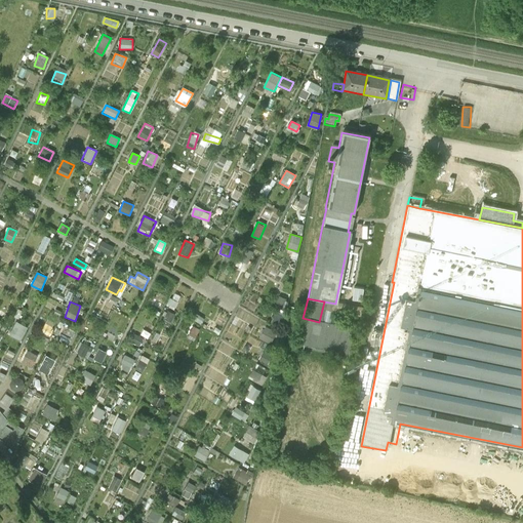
[(319,322),(303,318),(296,346),(300,347),(299,350),(327,355),(327,352),(347,356),(352,328),(319,322)]
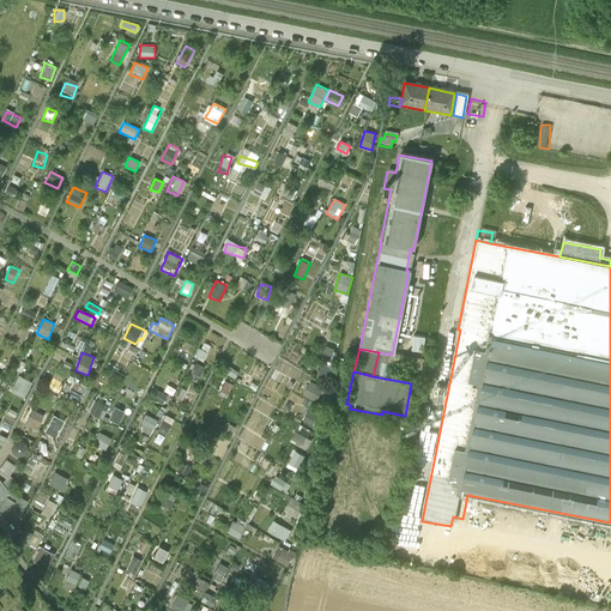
[(10,392),(23,398),(31,382),(18,375),(10,392)]
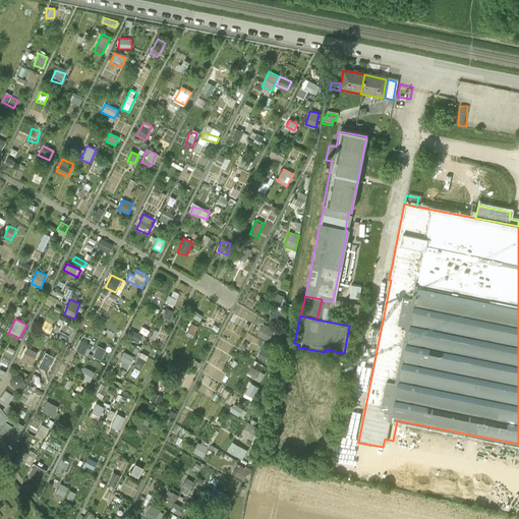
[(263,326),(258,335),(270,340),(274,331),(263,326)]
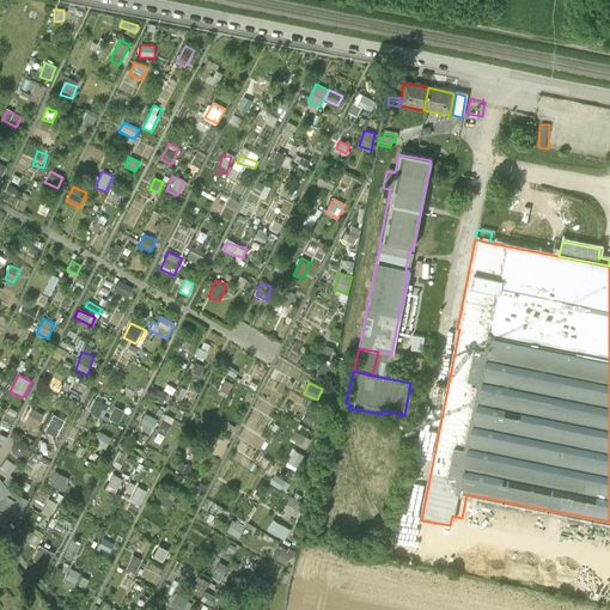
[(95,395),(87,413),(99,418),(104,407),(107,408),(109,401),(95,395)]
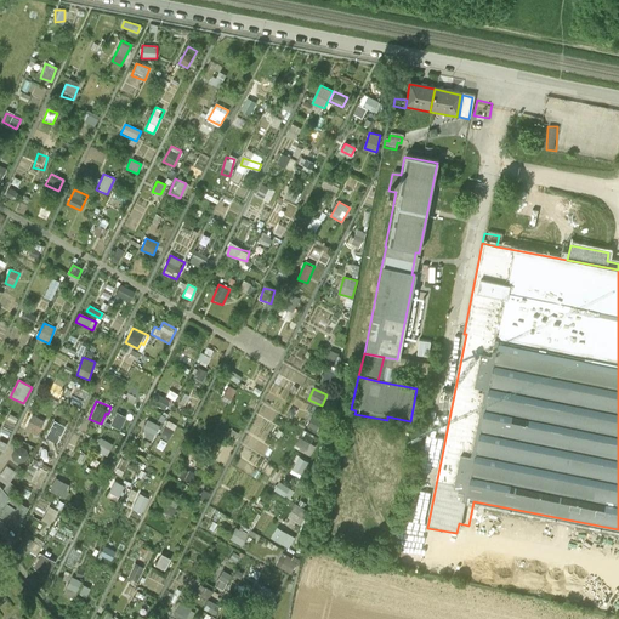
[(109,426),(121,430),(125,415),(114,413),(109,426)]
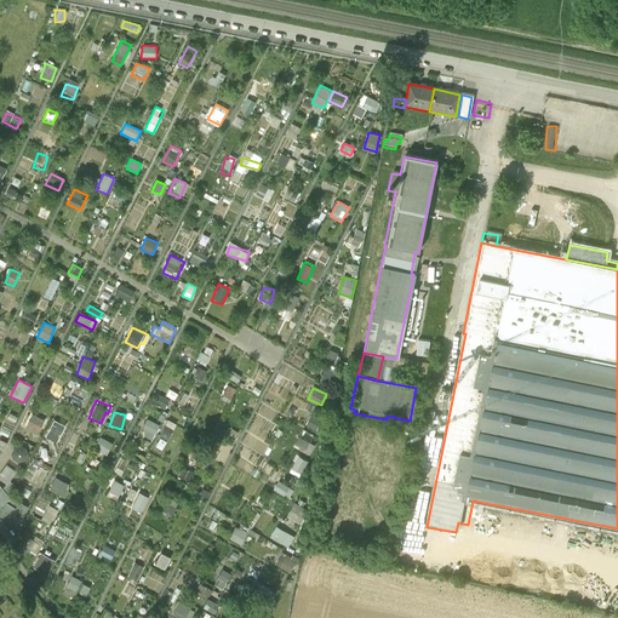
[(32,413),(23,428),(35,436),(45,421),(32,413)]
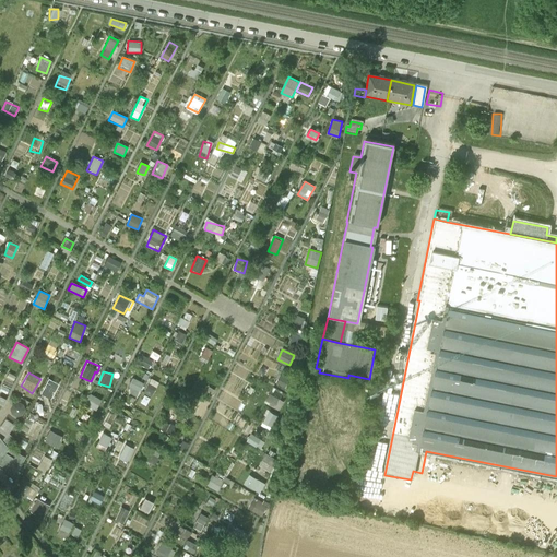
[(138,398),(144,383),(133,378),(127,393),(138,398)]
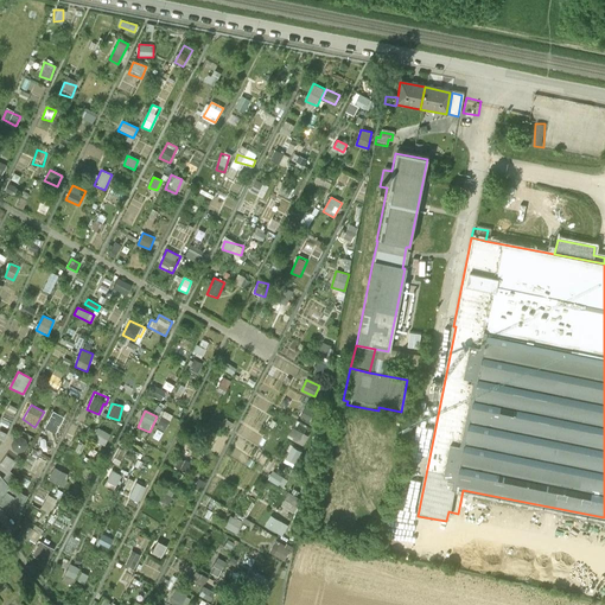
[(164,411),(155,426),(165,431),(172,415),(164,411)]
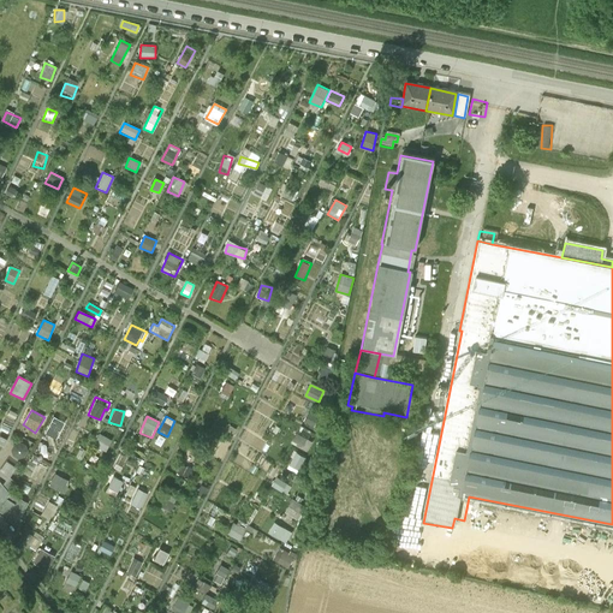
[(57,439),(63,422),(51,417),(45,435),(57,439)]
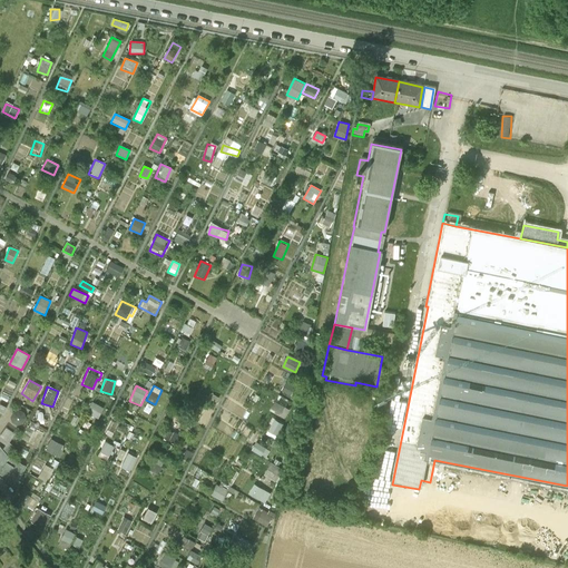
[(98,419),(103,408),(91,402),(86,413),(98,419)]
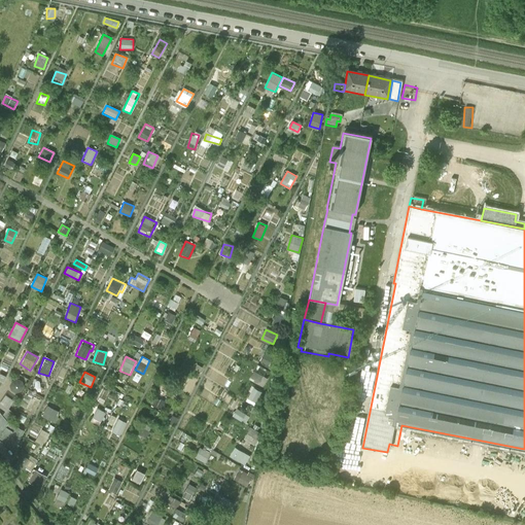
[(4,395),(0,401),(0,407),(6,411),(12,400),(4,395)]
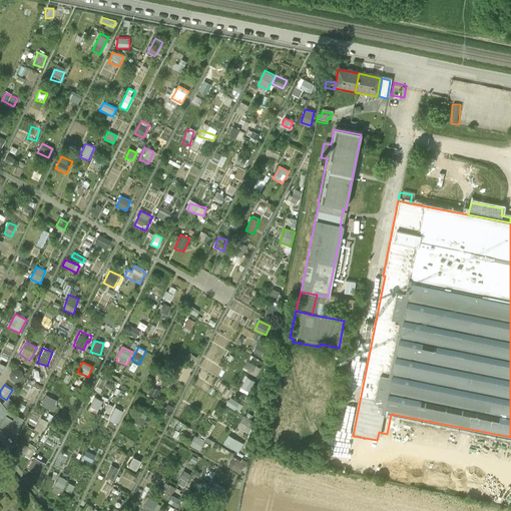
[(45,395),(40,405),(51,411),(56,400),(45,395)]
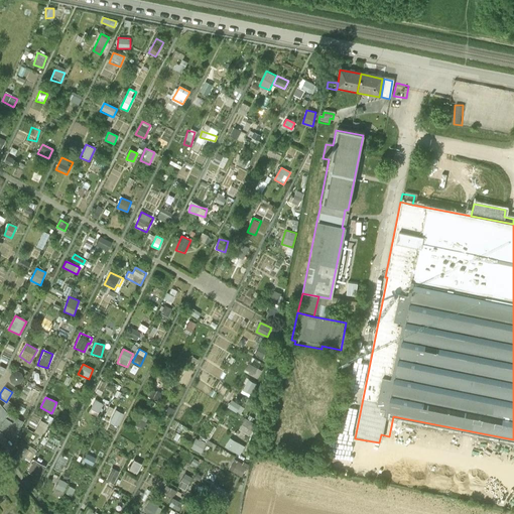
[(94,400),(91,410),(99,412),(102,402),(94,400)]
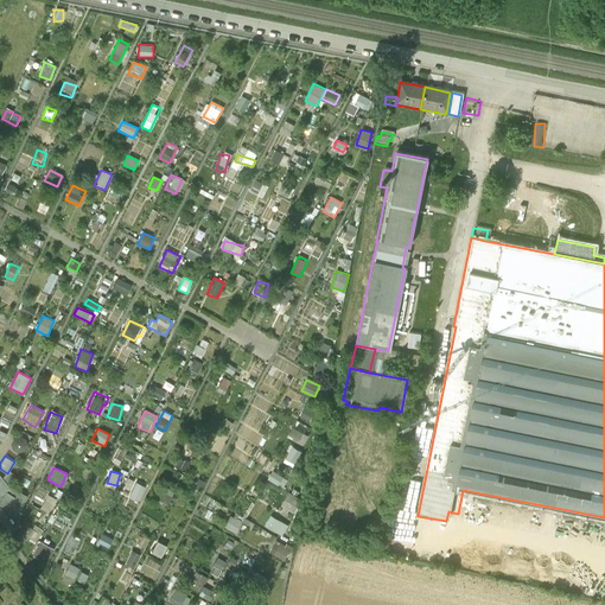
[(268,479),(282,488),(286,481),(273,472),(268,479)]
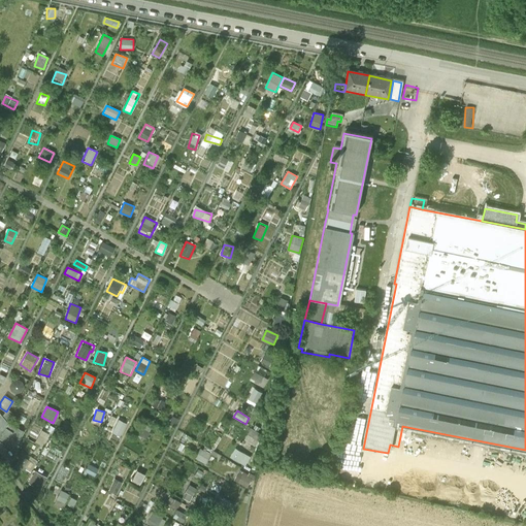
[(123,433),(128,425),(120,420),(113,428),(123,433)]
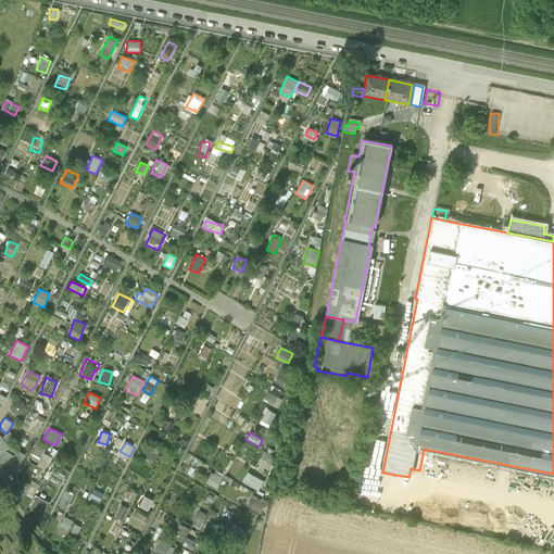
[(266,468),(273,456),(264,452),(257,463),(266,468)]
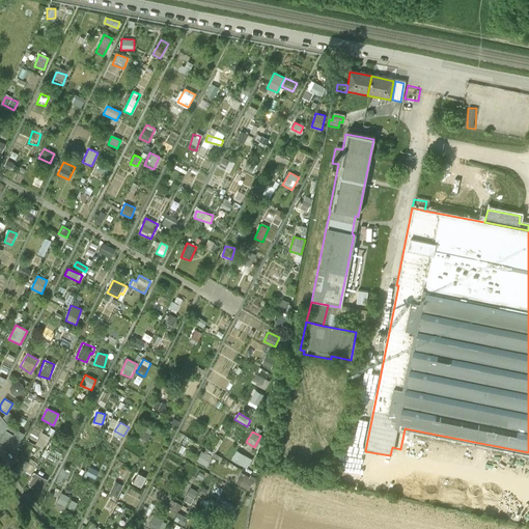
[(238,450),(231,460),(247,469),(252,460),(238,450)]
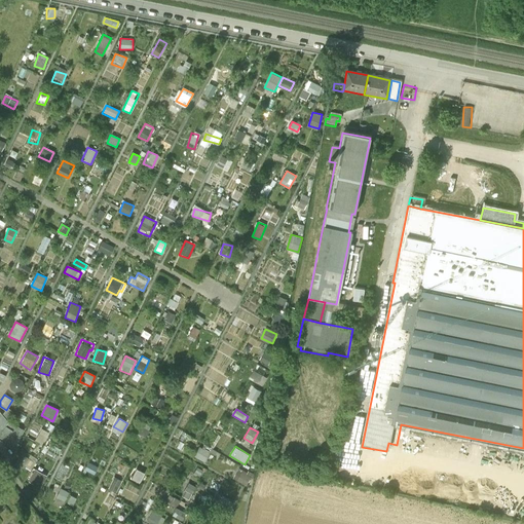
[(204,461),(209,451),(198,447),(194,457),(204,461)]
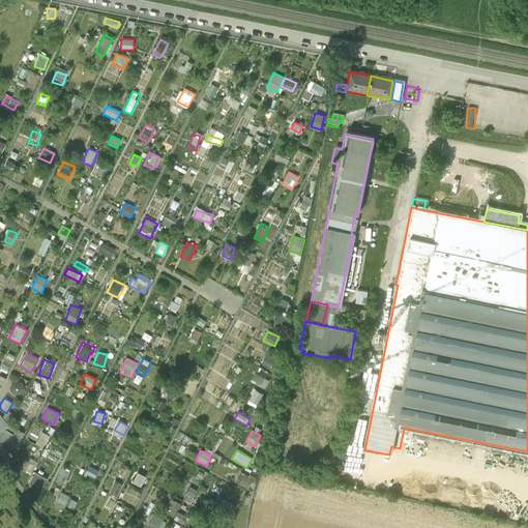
[(1,452),(0,453),(0,464),(2,467),(9,462),(1,452)]
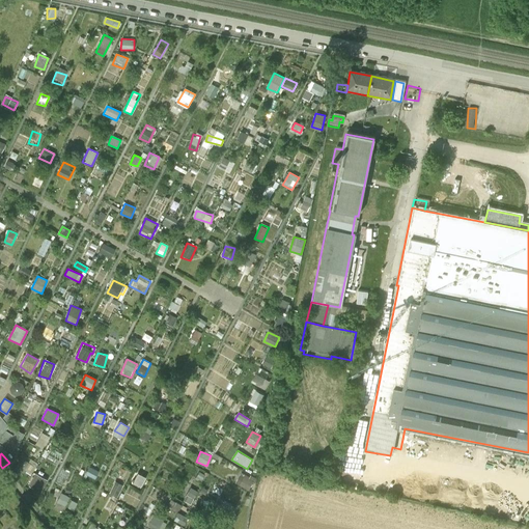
[(17,463),(23,471),(30,465),(24,456),(17,463)]
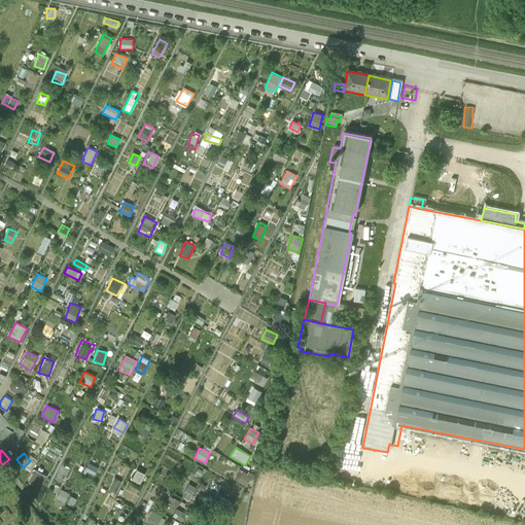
[(136,468),(131,480),(139,484),(144,473),(136,468)]
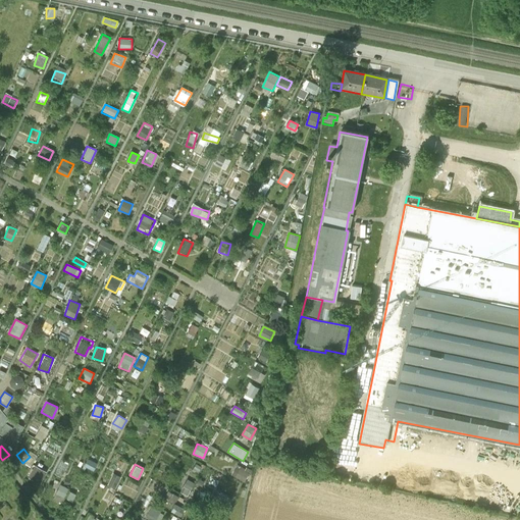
[(33,465),(27,477),(40,483),(46,471),(33,465)]
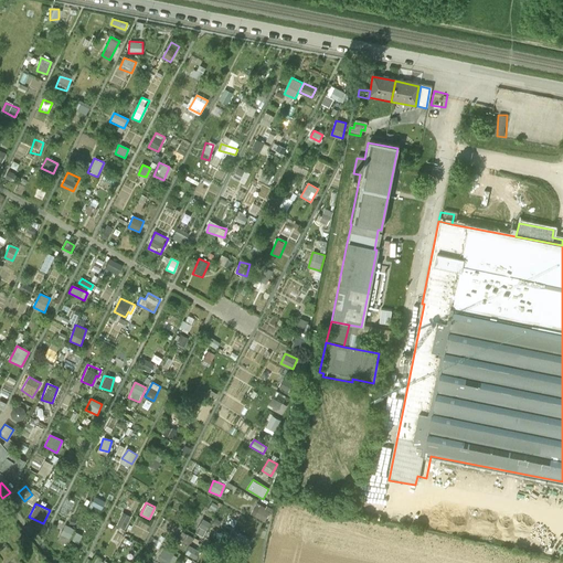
[(257,503),(251,513),(264,522),(271,511),(257,503)]
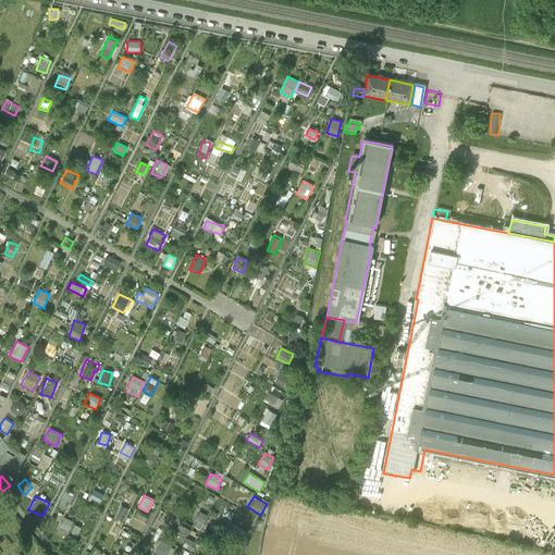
[(113,517),(122,521),(128,508),(120,504),(113,517)]
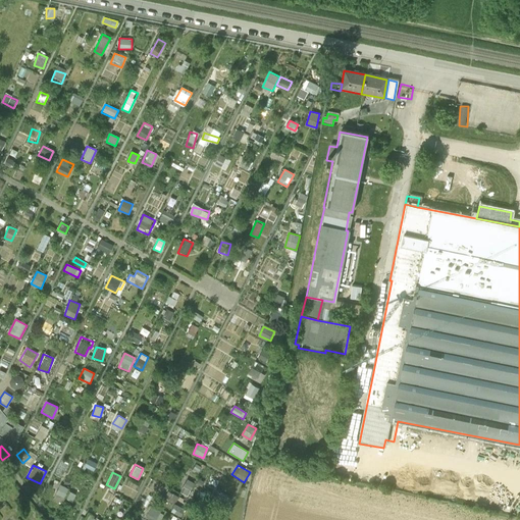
[(206,474),(203,480),(215,487),(219,480),(206,474)]
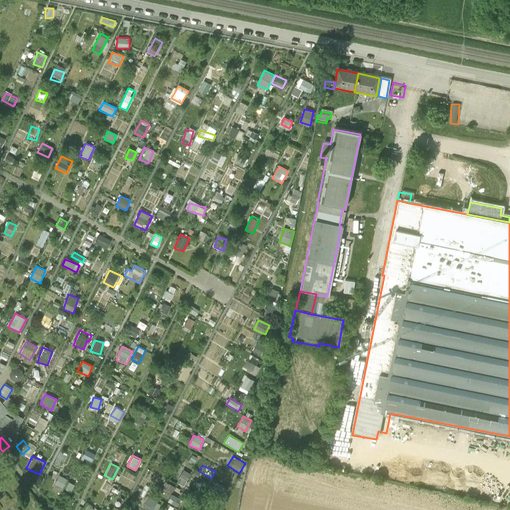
[(182,471),(175,481),(188,489),(194,479),(182,471)]
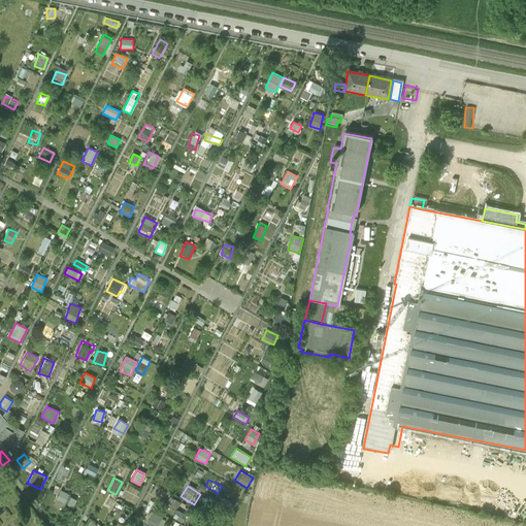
[(53,503),(62,508),(69,494),(60,489),(53,503)]
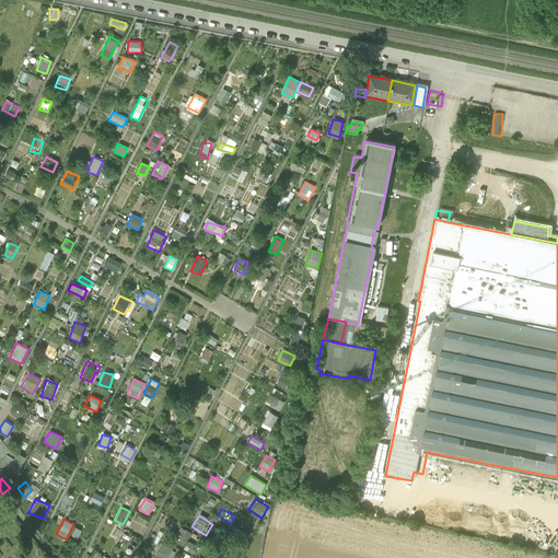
[(76,538),(80,530),(73,526),(69,535),(76,538)]
